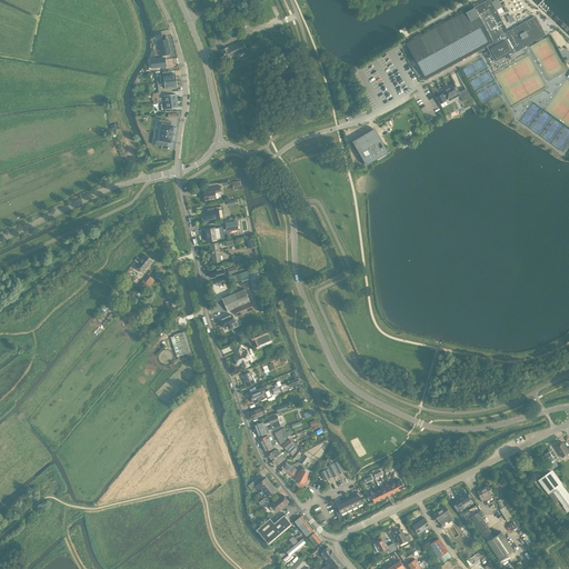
[(503,33),(502,30),(500,28),(501,28),(500,26),(503,23),(490,0),(487,0),(473,8),(473,7),(406,45),(426,80),(487,46),(490,52),(491,51),(493,57),(492,57),(495,60),(498,58),(499,58),(507,53),(508,52),(510,52),(510,51),(512,55),(546,36),(536,16),(503,33)]
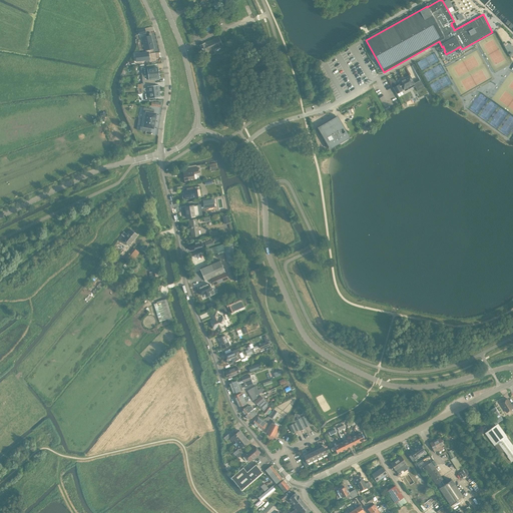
[(216,28),(213,20),(202,25),(205,33),(216,28)]
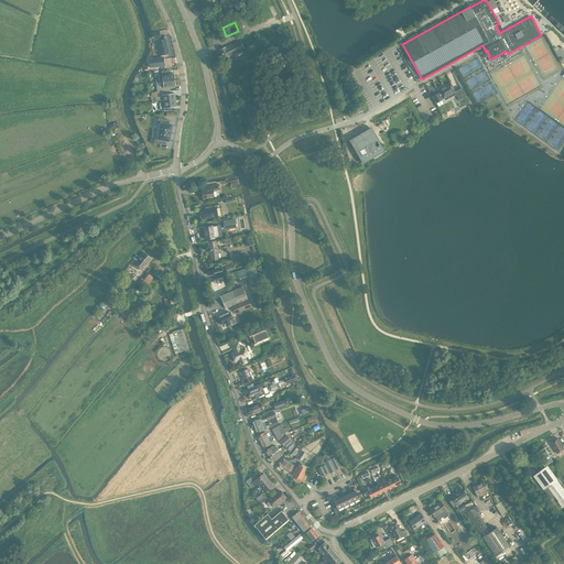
[(169,53),(165,39),(155,42),(156,46),(158,45),(160,55),(169,53)]
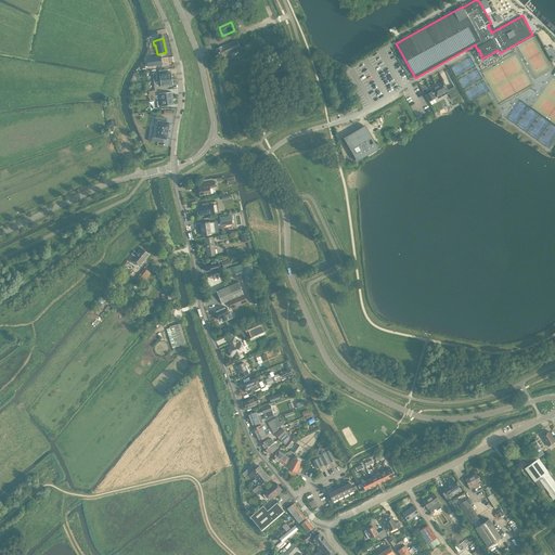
[(241,49),(236,40),(222,47),(221,47),(216,49),(220,59),(222,57),(224,62),(232,57),(232,56),(233,55),(232,53),(241,49)]
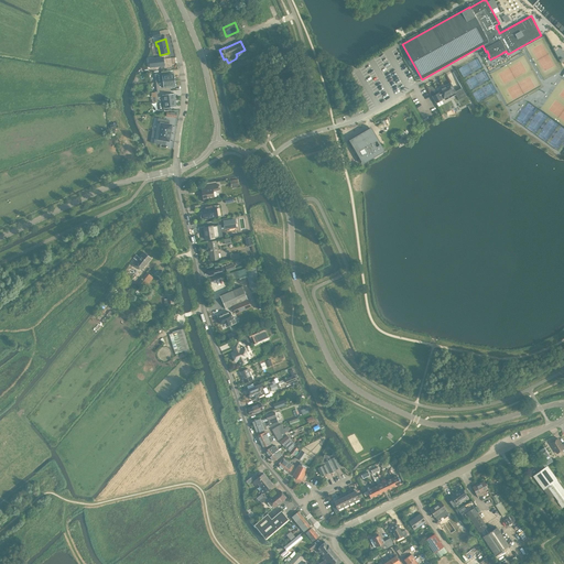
[(162,56),(150,57),(151,66),(163,65),(162,56)]
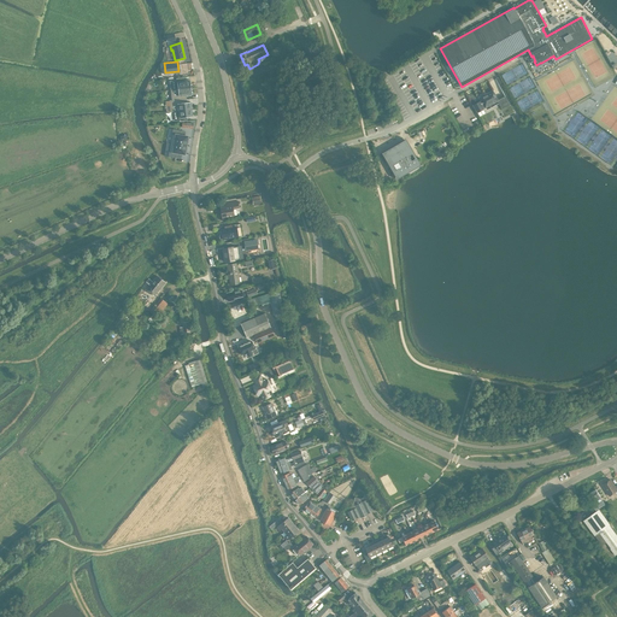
[(176,80),(170,81),(170,90),(191,88),(189,81),(183,81),(183,77),(176,78),(176,80)]
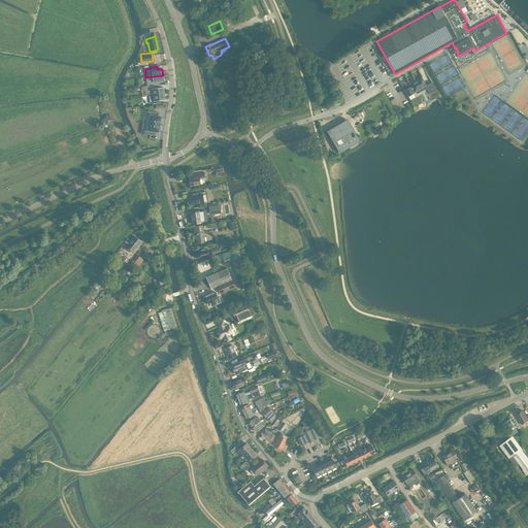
[(163,75),(145,77),(147,86),(147,87),(157,85),(157,86),(159,85),(159,81),(164,81),(163,75)]
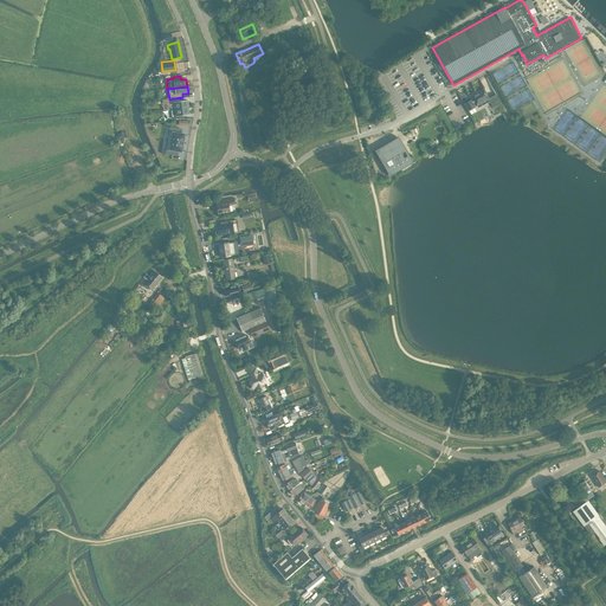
[(476,105),(489,100),(484,89),(471,96),(472,100),(471,101),(464,103),(469,111),(475,108),(474,105),(476,105)]
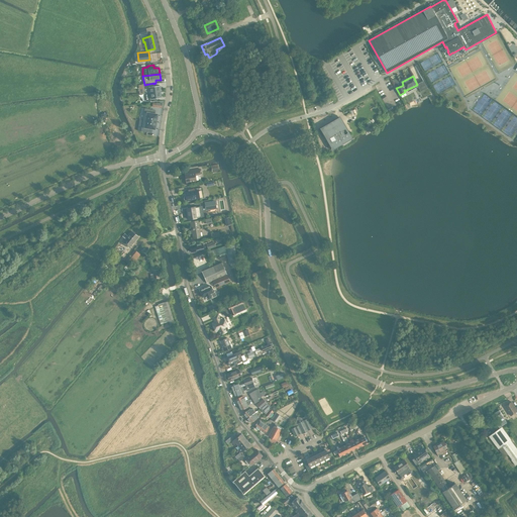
[(144,84),(142,85),(143,94),(161,92),(160,86),(154,86),(153,84),(153,83),(144,85),(144,84)]
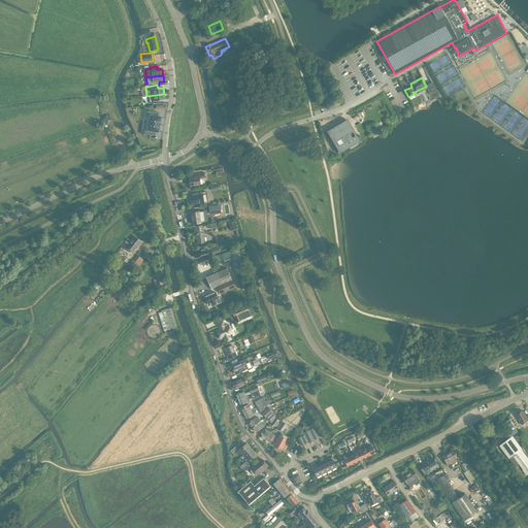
[(164,94),(146,96),(147,104),(154,103),(154,104),(160,103),(159,100),(165,100),(165,99),(164,99),(164,94)]
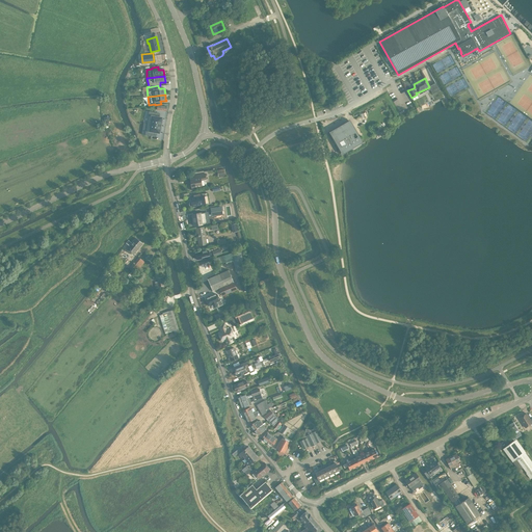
[(149,111),(148,124),(160,126),(161,124),(162,124),(162,120),(161,120),(162,117),(159,117),(155,116),(155,112),(149,111)]
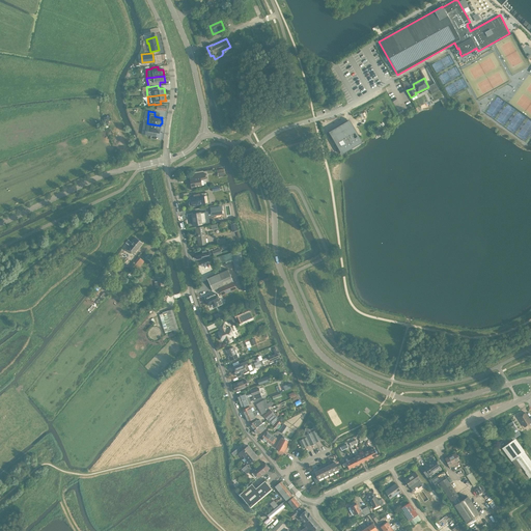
[(345,152),(361,143),(348,122),(333,131),(345,152)]
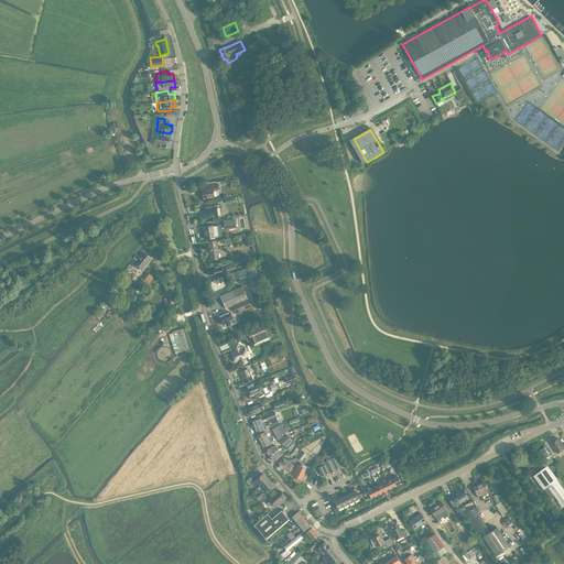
[(156,131),(154,143),(161,144),(161,140),(166,141),(169,141),(170,139),(171,140),(171,136),(170,134),(170,133),(156,131)]
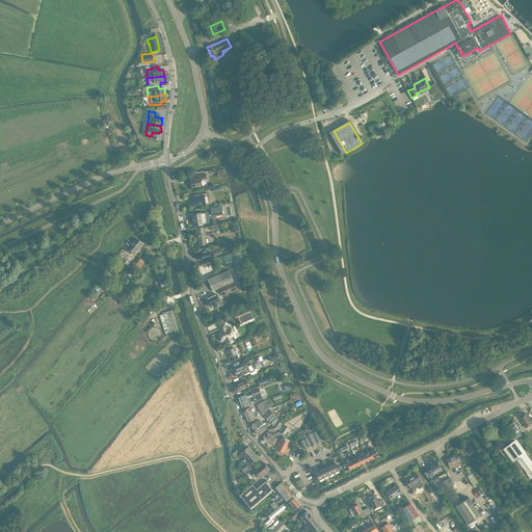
[(194,179),(190,180),(192,188),(202,187),(201,181),(206,180),(205,174),(193,176),(194,179)]
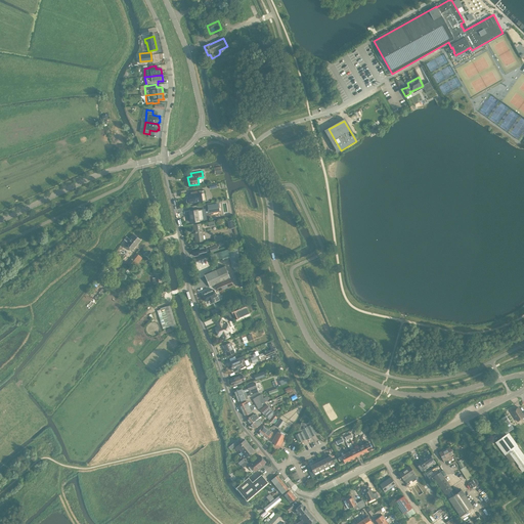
[(204,190),(183,193),(185,205),(206,201),(204,190)]
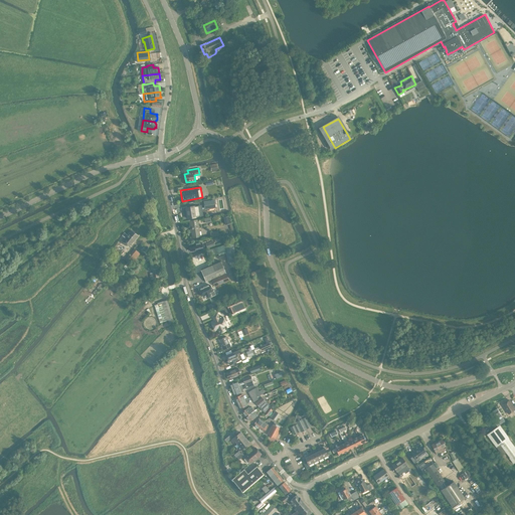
[(204,210),(215,208),(214,199),(203,201),(204,210)]
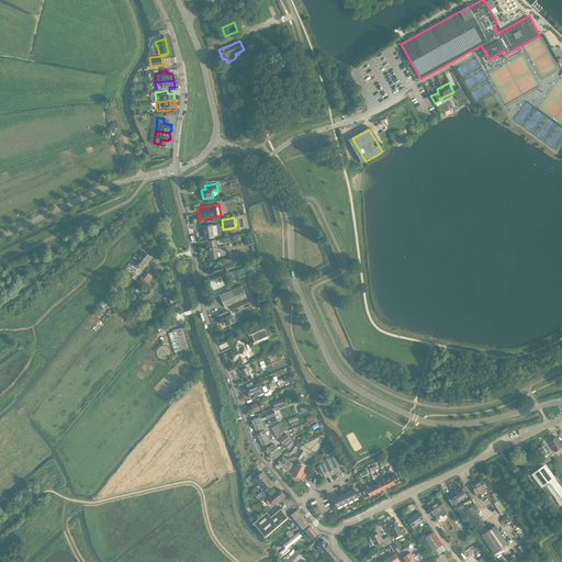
[(213,237),(215,237),(214,225),(211,225),(203,226),(204,238),(213,237)]
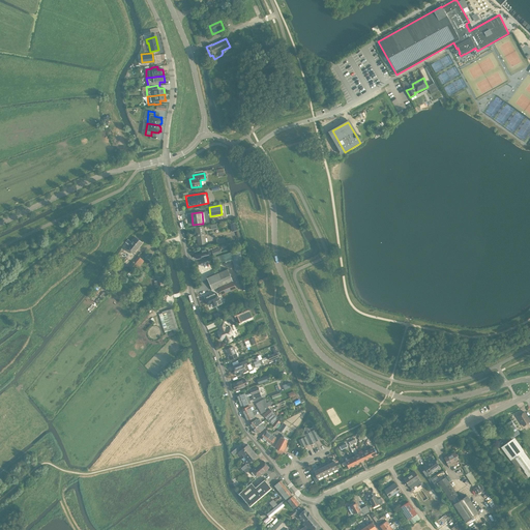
[(206,243),(203,227),(203,226),(195,228),(198,245),(206,243)]
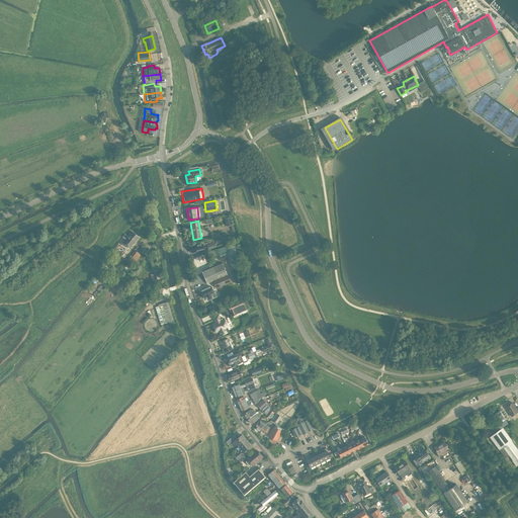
[(124,234),(122,237),(125,239),(122,243),(130,249),(139,237),(132,232),(128,237),(125,235),(124,234)]
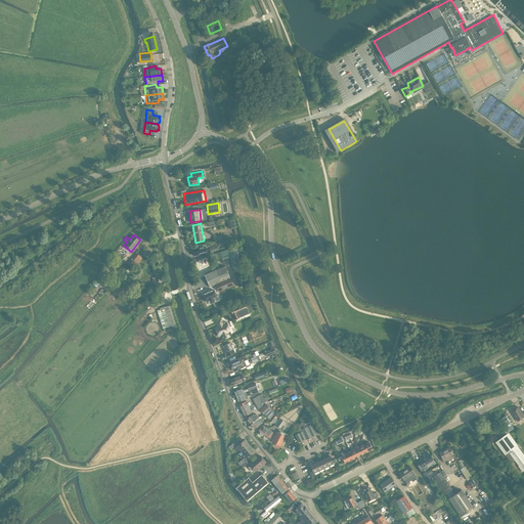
[(236,246),(227,248),(228,250),(229,258),(232,268),(233,268),(234,272),(235,272),(242,270),(236,246)]
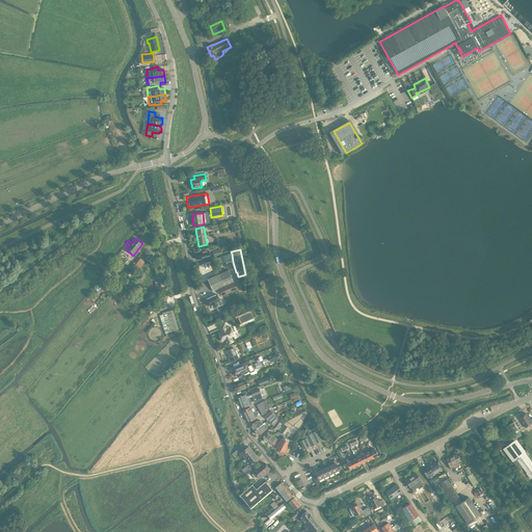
[(208,250),(195,253),(197,260),(202,259),(201,257),(209,256),(208,250)]
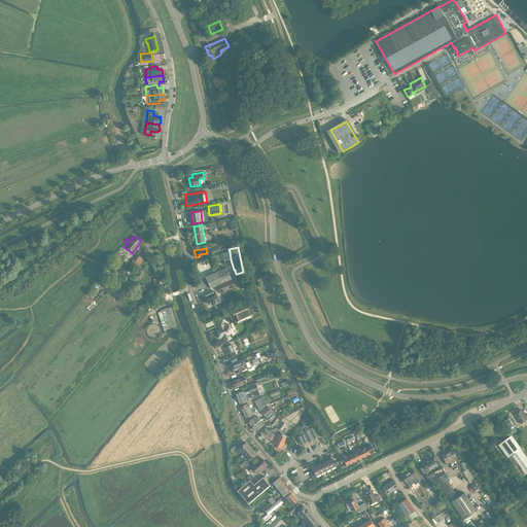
[(221,253),(211,256),(212,262),(223,259),(221,253)]
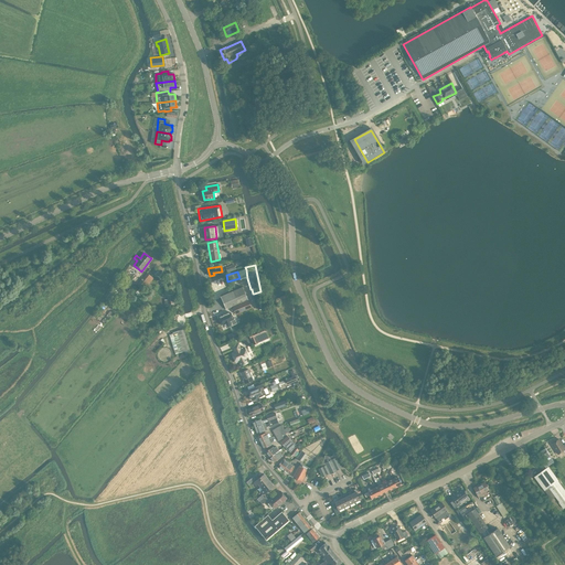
[(141,294),(144,290),(153,278),(147,273),(137,285),(140,288),(138,290),(141,294)]
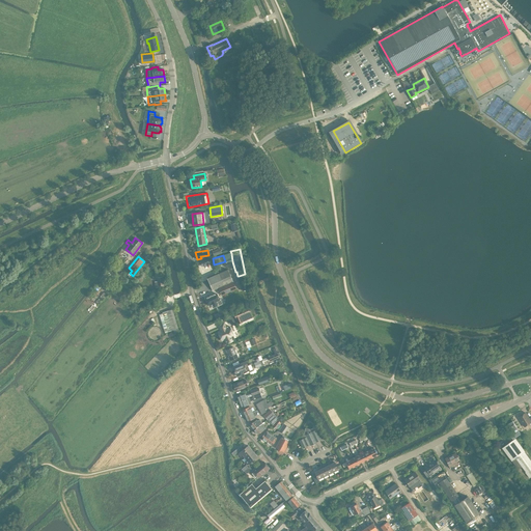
[(227,270),(207,279),(213,290),(219,288),(218,287),(233,281),(227,270)]
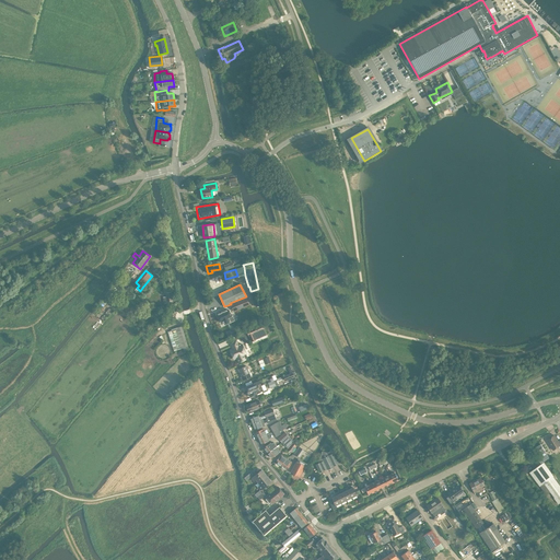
[(246,296),(230,303),(231,304),(234,312),(249,305),(246,299),(246,296)]
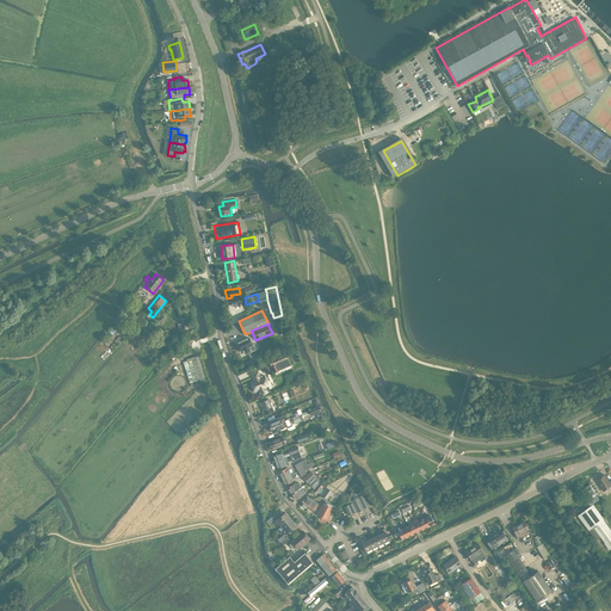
[(250,338),(236,344),(238,347),(240,351),(242,350),(245,353),(251,351),(251,349),(250,347),(251,346),(253,345),(251,341),(250,338)]
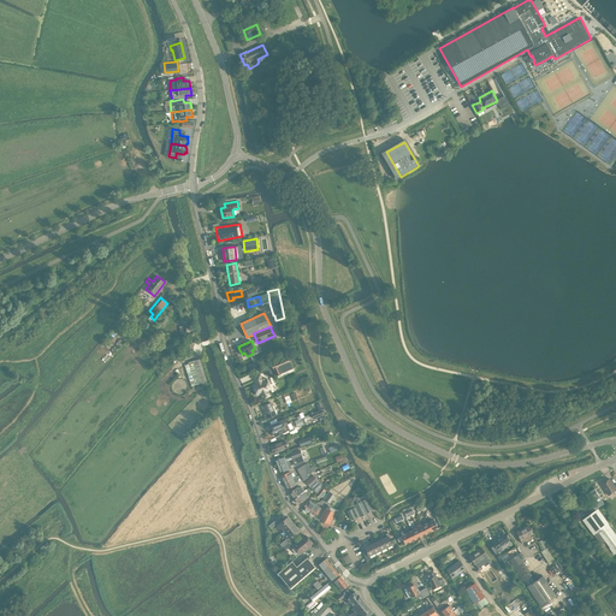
[(288,357),(271,365),(277,375),(282,374),(282,373),(292,368),(290,362),(288,357)]
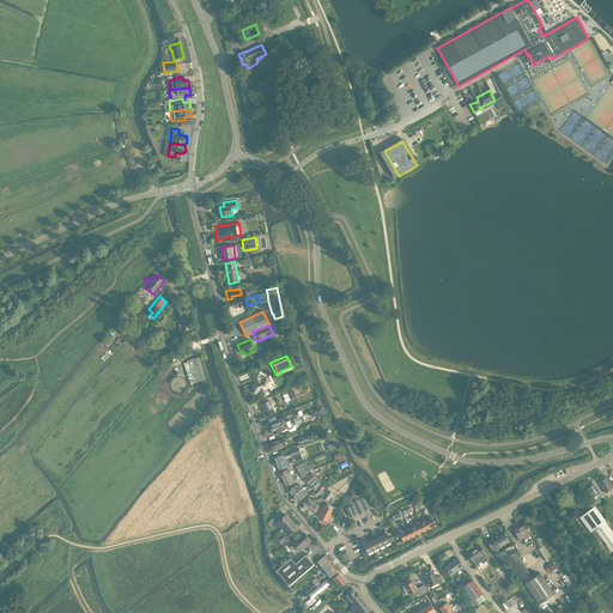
[(183,363),(187,374),(190,384),(200,382),(201,384),(207,383),(199,357),(187,360),(187,362),(183,363)]
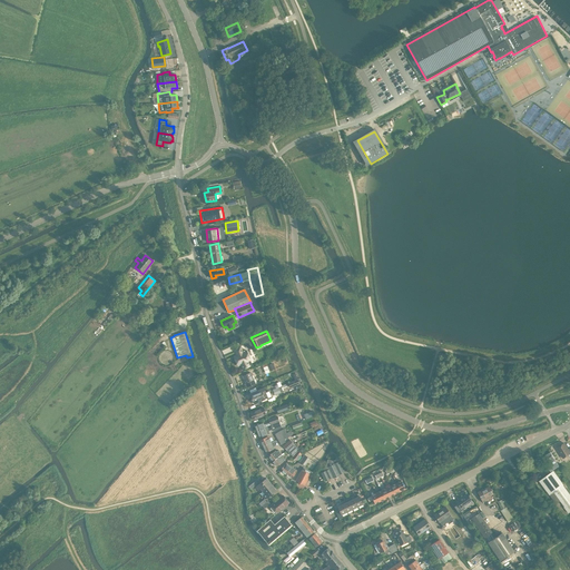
[(252,363),(249,361),(246,351),(245,351),(245,350),(244,349),(242,350),(241,350),(235,352),(237,355),(234,356),(238,365),(241,364),(243,369),(249,366),(249,365),(251,365),(252,363)]
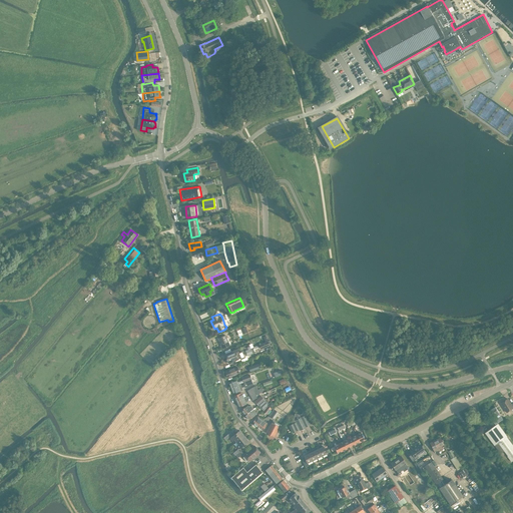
[(222,348),(229,345),(225,336),(218,339),(222,348)]
